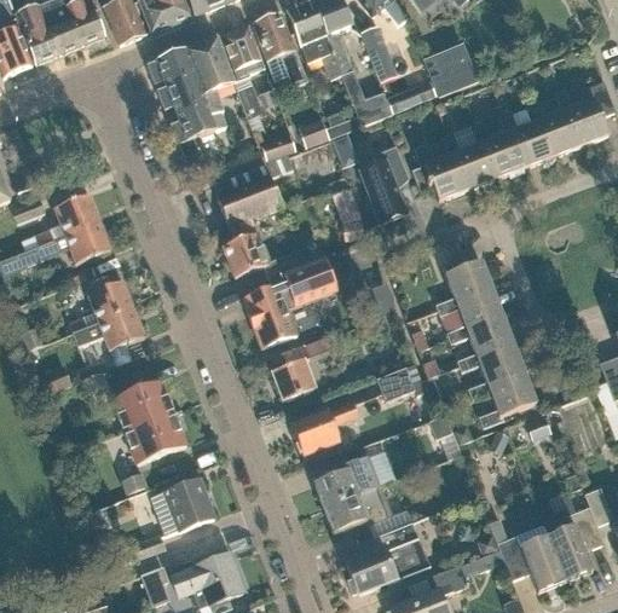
[(0,67),(4,76),(32,65),(18,32),(21,30),(9,0),(0,0),(0,15),(4,23),(0,24),(0,67)]
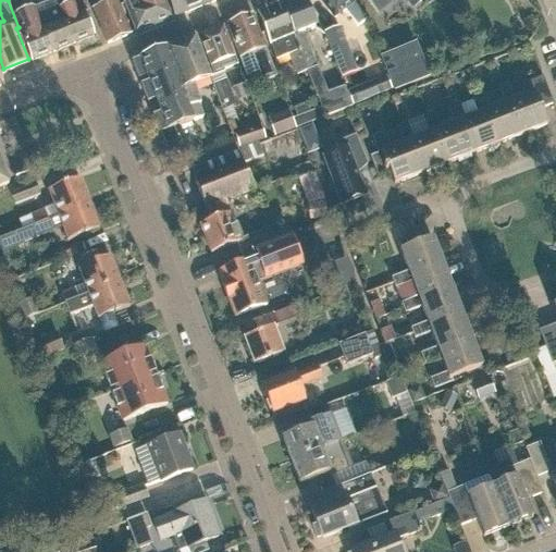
[(39,14),(53,48),(73,40),(57,0),(44,0),(35,3),(39,14)]
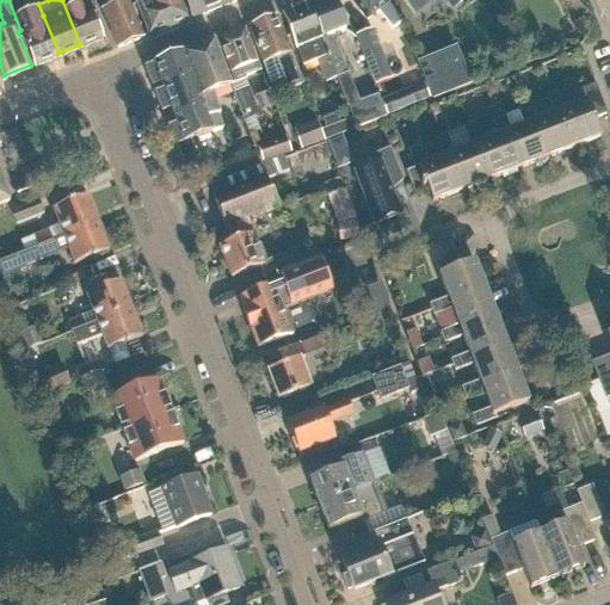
[(62,0),(80,44),(103,35),(92,8),(86,11),(81,0),(62,0)]
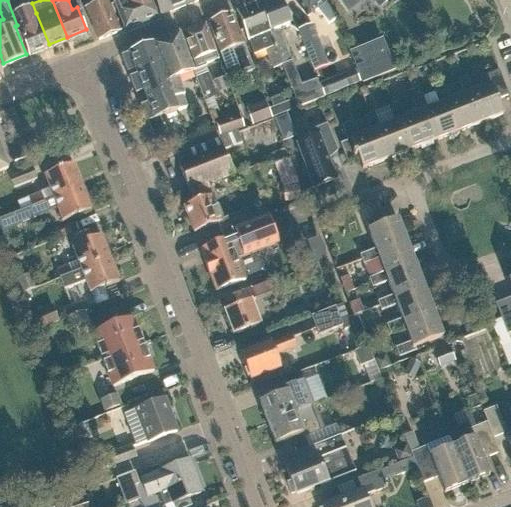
[(99,36),(120,27),(108,0),(96,0),(86,4),(99,36)]
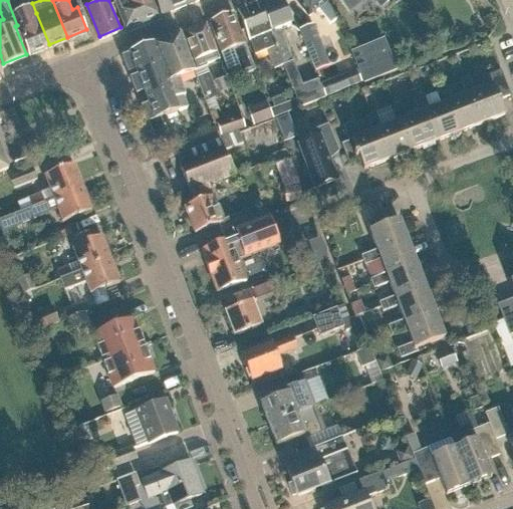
[(159,13),(153,0),(115,0),(125,26),(159,13)]
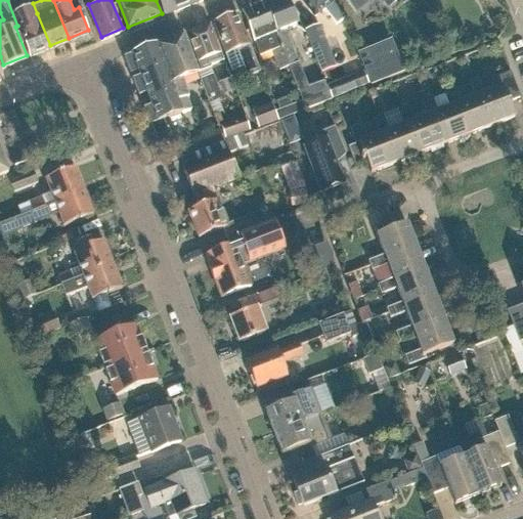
[(161,0),(166,11),(195,0),(161,0)]
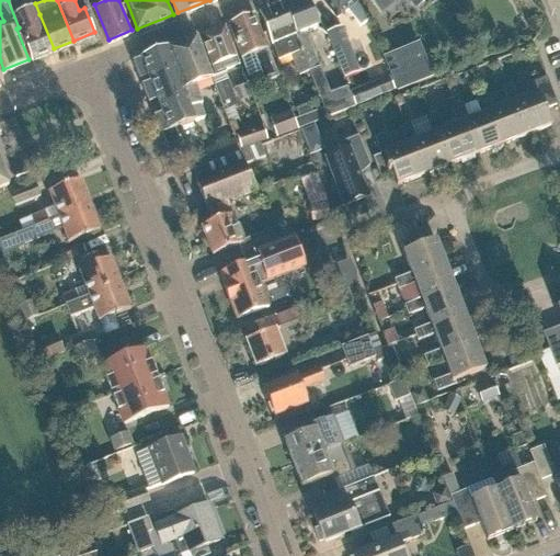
[(282,0),(259,9),(272,42),(277,57),(293,52),(300,71),(309,68),(282,0)]
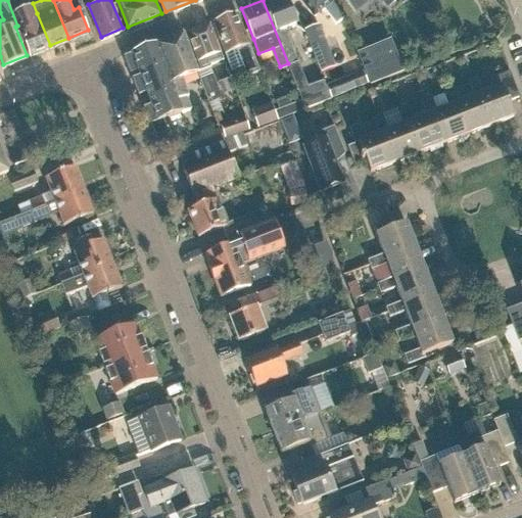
[(263,0),(288,63),(298,87),(307,84),(285,27),(296,21),(287,0),(263,0)]
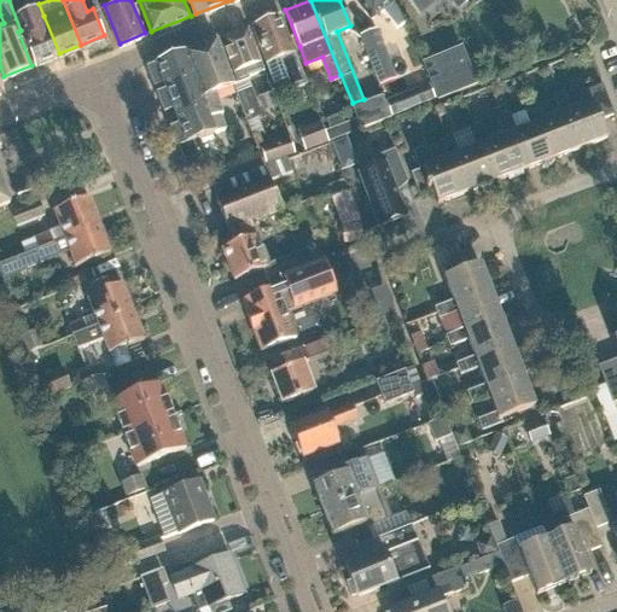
[(358,0),(371,15),(382,6),(397,25),(408,17),(394,0),(358,0)]
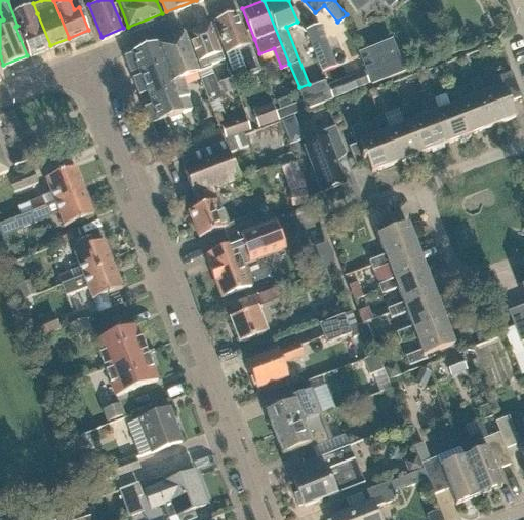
[(50,45),(37,13),(33,3),(15,10),(24,30),(22,31),(31,53),(50,45)]
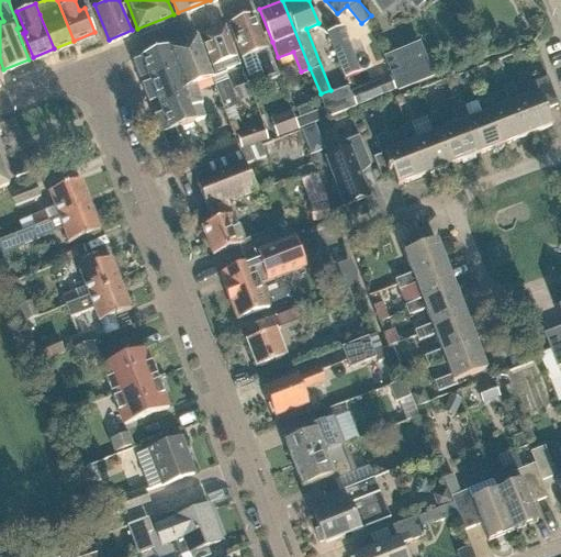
[(250,73),(262,68),(266,78),(280,74),(255,10),(229,20),(250,73)]
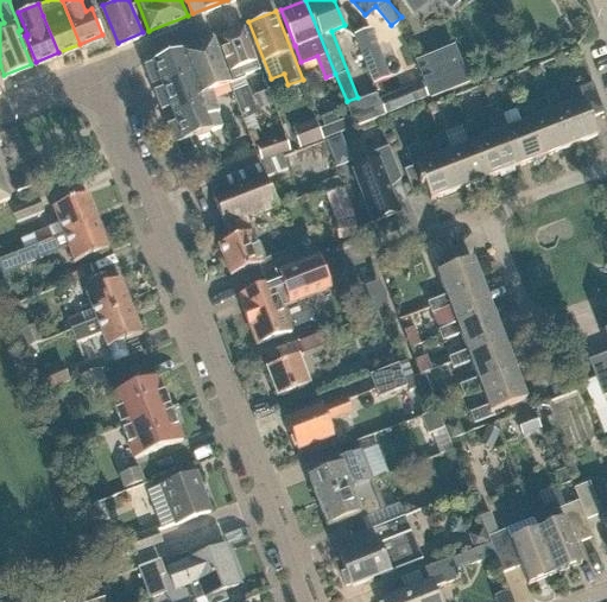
[(217,33),(234,78),(245,74),(244,73),(260,65),(244,24),(217,33)]
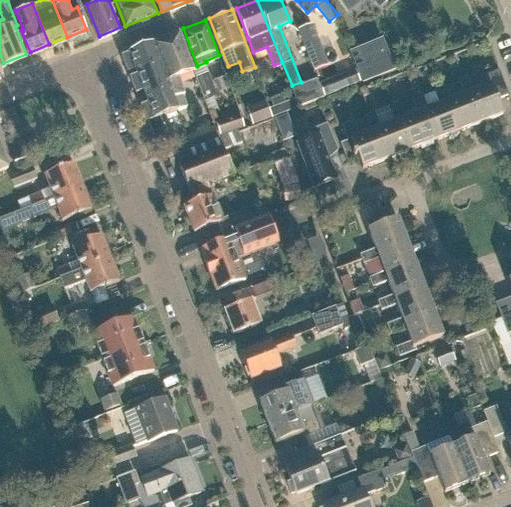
[(329,62),(313,20),(299,25),(314,67),(329,62)]
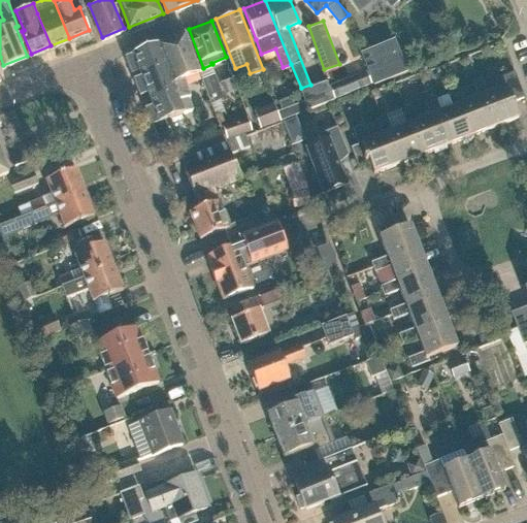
[(185,31),(158,41),(167,64),(175,87),(184,110),(193,106),(188,94),(191,93),(185,75),(199,69),(185,31)]
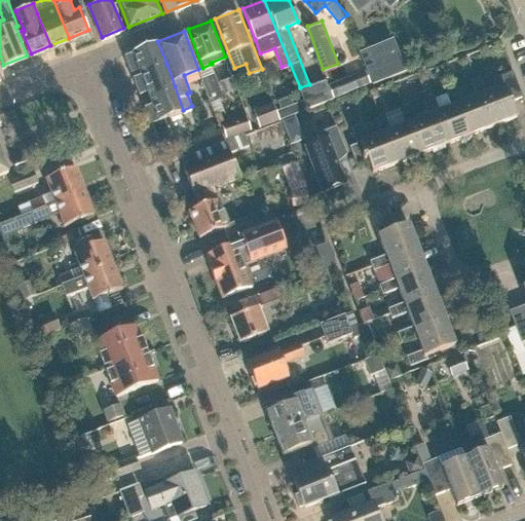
[(378,43),(362,50),(374,81),(389,74),(406,68),(394,37),(378,43)]
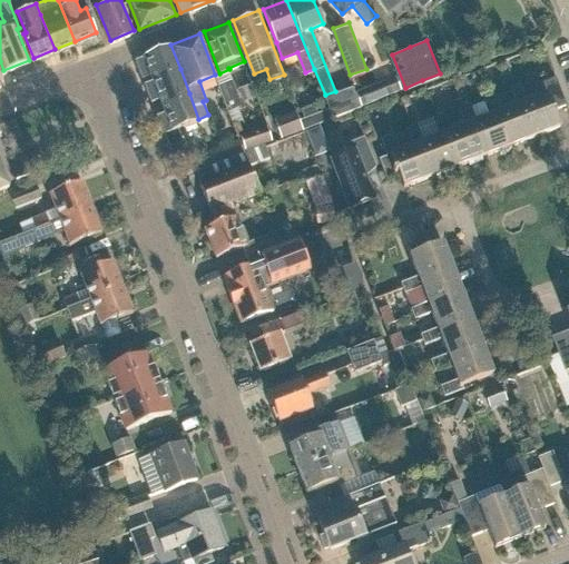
[(180,69),(170,45),(136,58),(143,76),(150,73),(153,80),(180,69)]
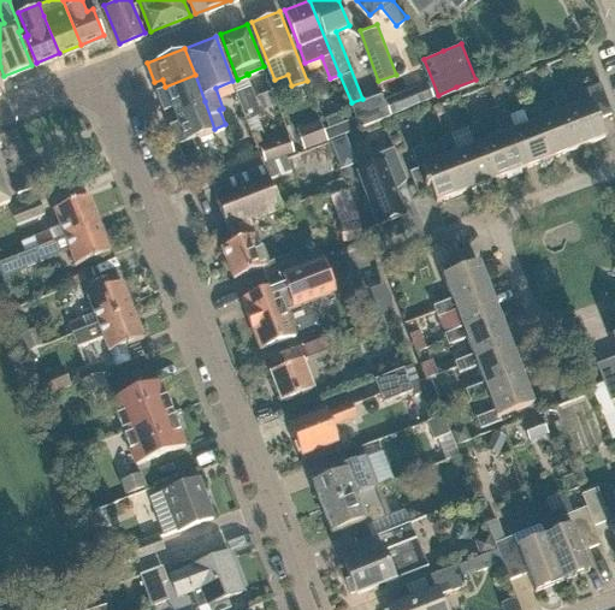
[(195,75),(165,87),(157,89),(164,108),(172,105),(176,112),(205,101),(195,75)]
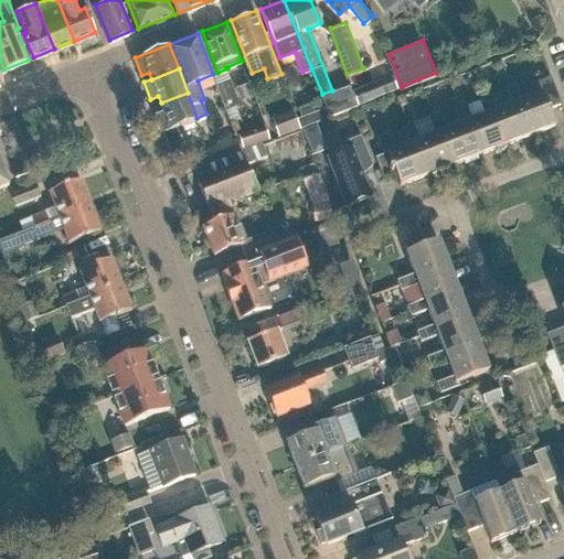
[(352,89),(358,104),(400,87),(393,73),(352,89)]
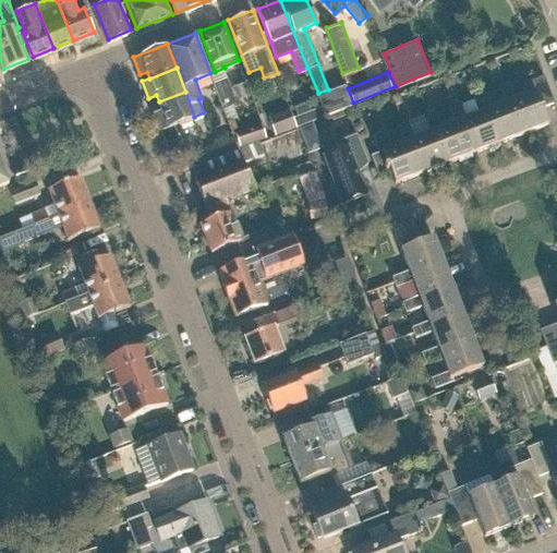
[(510,98),(522,131),(548,121),(543,105),(555,100),(544,72),(531,77),(536,88),(516,97),(509,81),(500,84),(506,100),(510,98)]
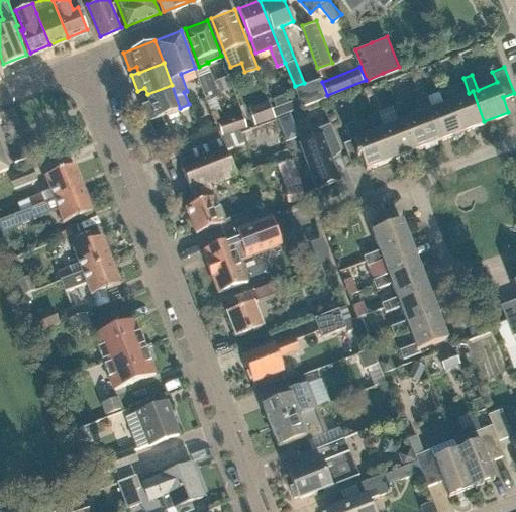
[(209,72),(199,76),(206,96),(215,93),(215,88),(209,72)]
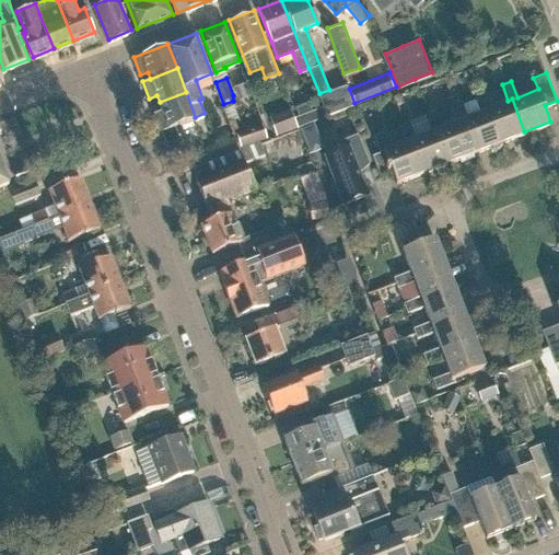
[(354,103),(349,89),(347,83),(329,90),(319,93),(323,104),(327,114),(354,103)]
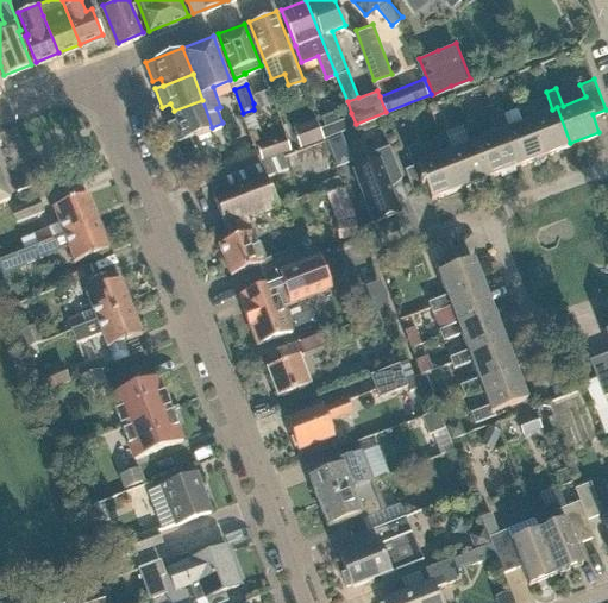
[(557,107),(552,110),(536,115),(528,98),(519,102),(526,120),(530,118),(543,154),(570,143),(557,107)]
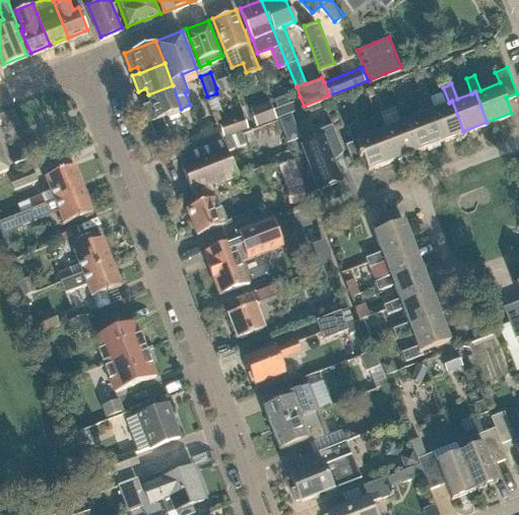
[(164,116),(181,109),(173,85),(148,94),(150,102),(143,104),(154,134),(169,129),(164,116)]
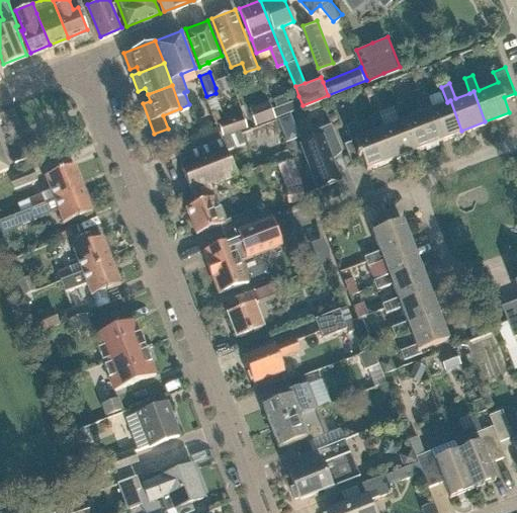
[(292,109),(303,105),(298,96),(289,100),(286,91),(274,96),(277,104),(273,106),(276,114),(292,109)]
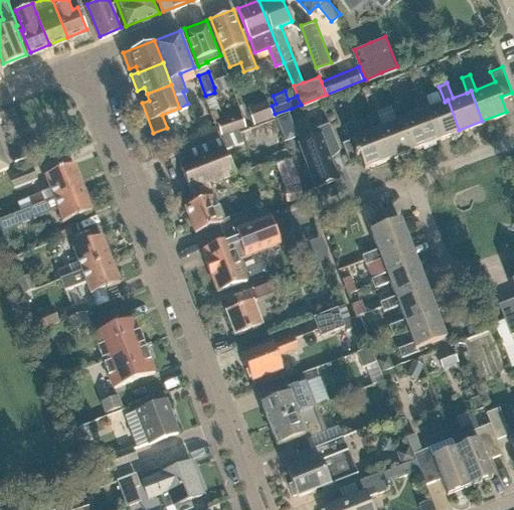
[(448,100),(445,102),(430,107),(423,92),(415,95),(420,110),(424,109),(436,139),(459,130),(448,100)]
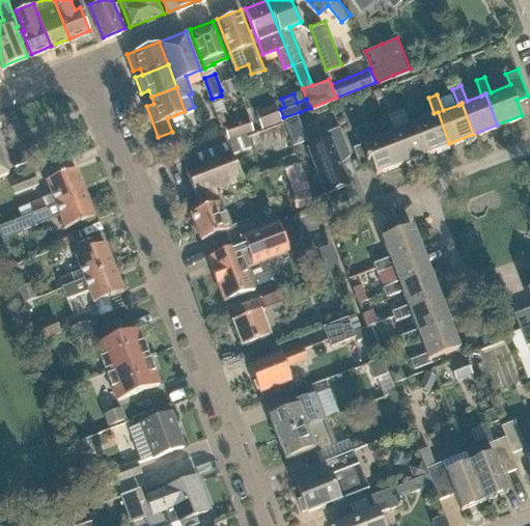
[(262,126),(283,117),(277,101),(256,108),(262,126)]
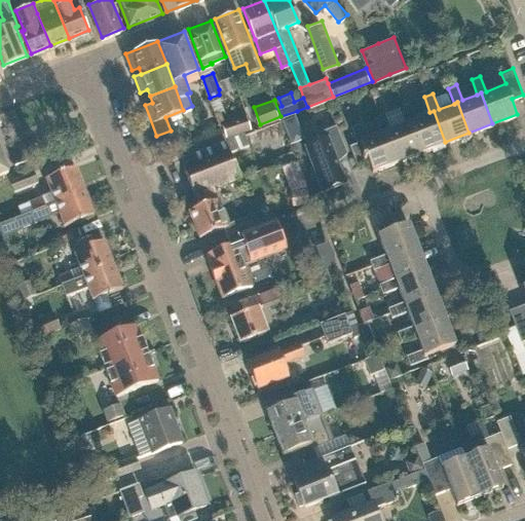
[(434,111),(429,112),(415,118),(409,103),(400,107),(406,121),(410,120),(421,150),(445,142),(434,111)]
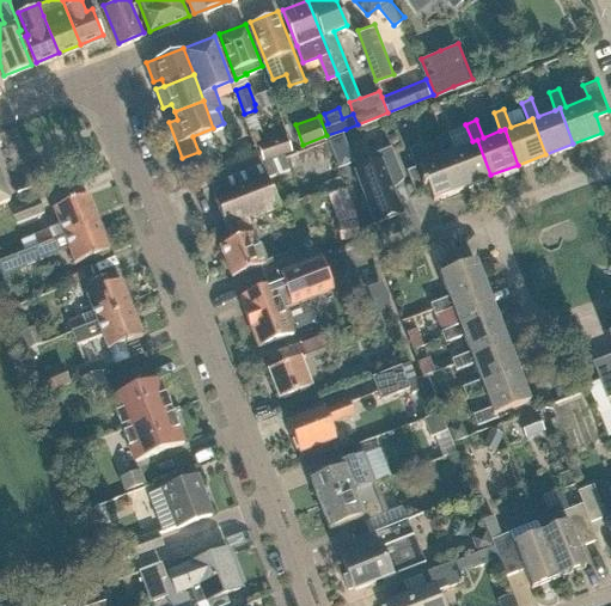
[(477,140),(472,141),(456,148),(448,130),(437,135),(444,153),(450,151),(463,185),(490,175),(477,140)]
